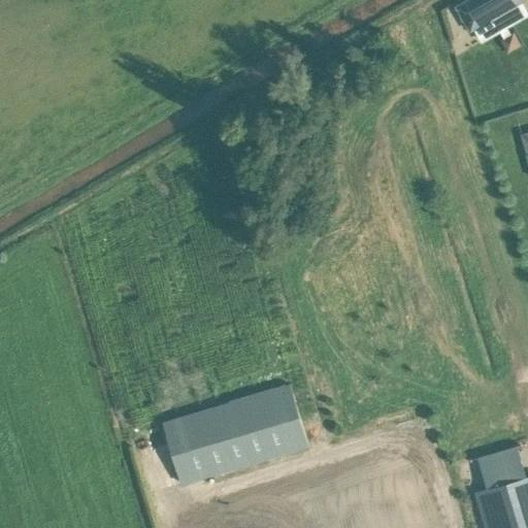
[(465,0),(457,5),(470,30),(522,0),(465,0)]
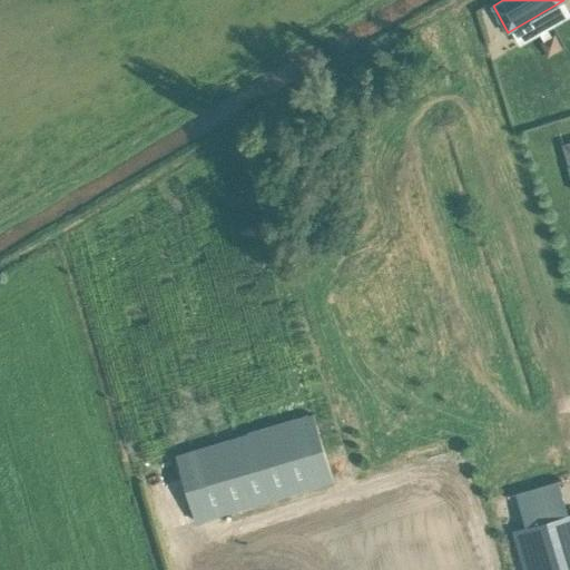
[(569,157),(559,160),(569,195),(569,194),(569,157)]
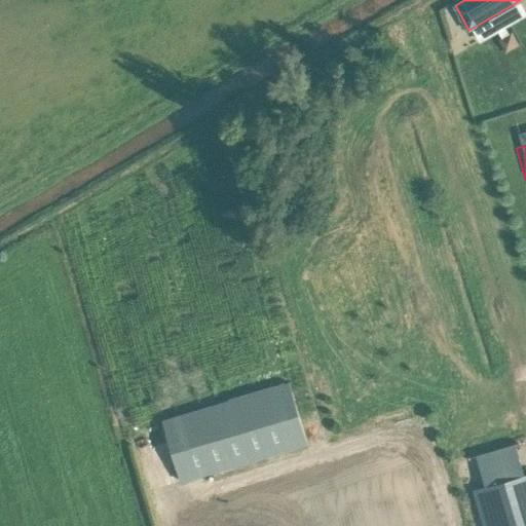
[(181,482),(308,444),(289,381),(162,419),(181,482)]
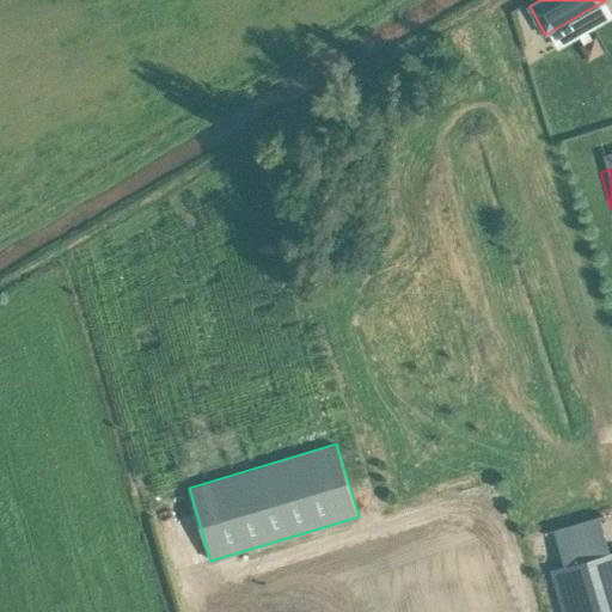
[(611,611),(611,550),(551,569),(563,611),(611,611)]
